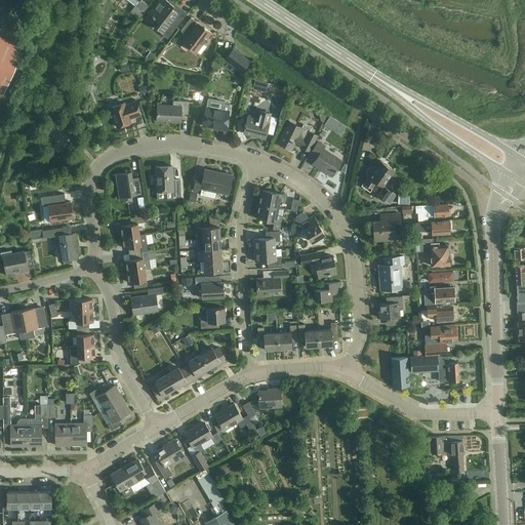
[(127,0),(134,5),(130,11),(138,18),(149,5),(140,0),(127,0)]
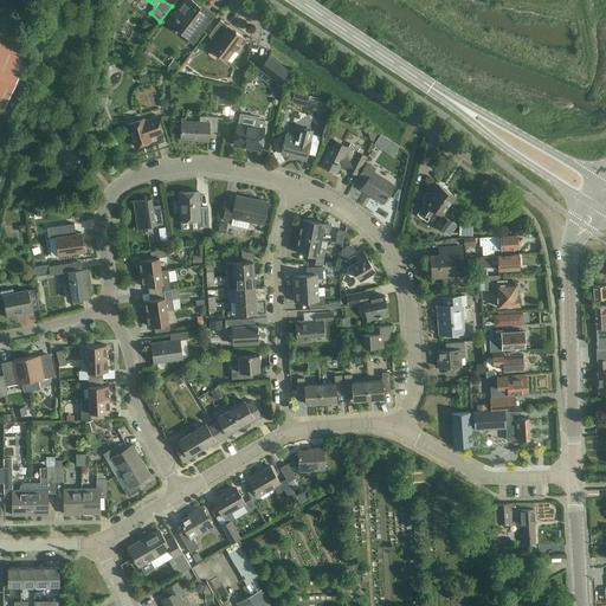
[(191,0),(181,0),(171,14),(185,25),(180,31),(187,36),(185,38),(193,44),(210,23),(202,17),(204,14),(198,10),(200,6),(191,0)]
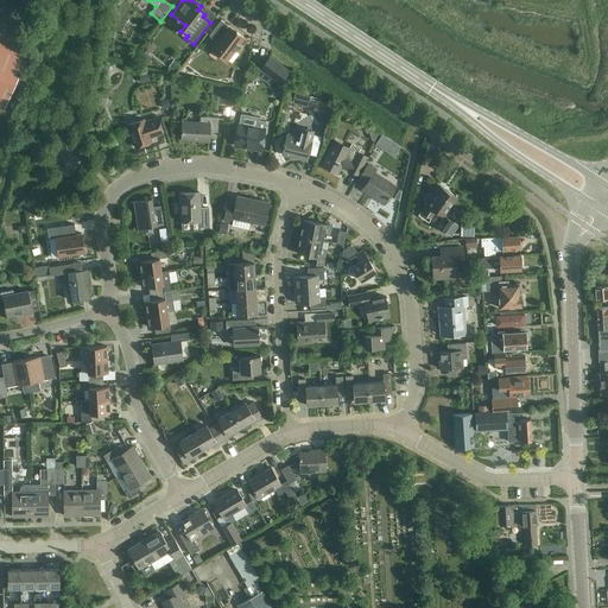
[(221,20),(209,36),(217,42),(213,48),(220,54),(219,55),(232,64),(240,54),(235,50),(245,38),(236,32),(235,33),(228,29),(229,26),(221,20)]
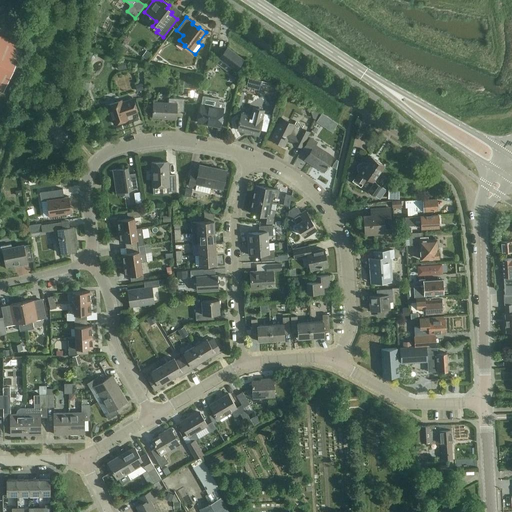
[(243,60),(227,48),(220,57),(236,70),(243,60)]
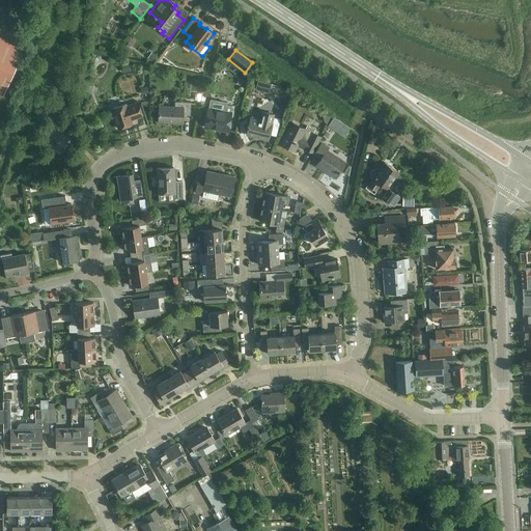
[(158,57),(151,52),(147,58),(154,63),(158,57)]
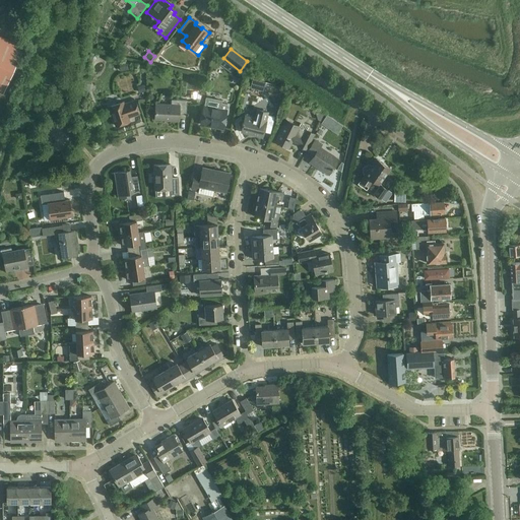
[(17,61),(0,53),(0,91),(3,93),(17,61)]
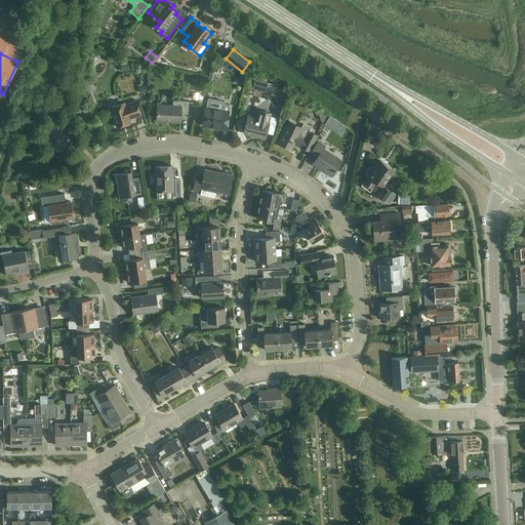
[(121,72),(129,71),(127,63),(120,64),(121,72)]
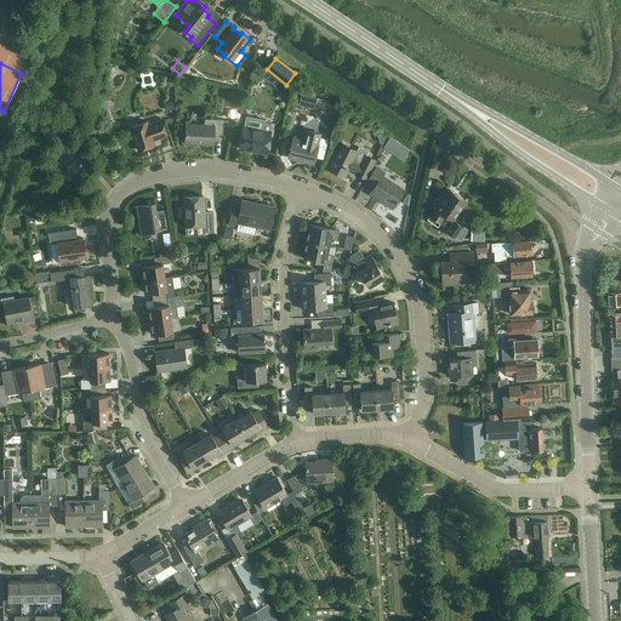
[(171,101),(164,104),(166,112),(174,108),(171,101)]
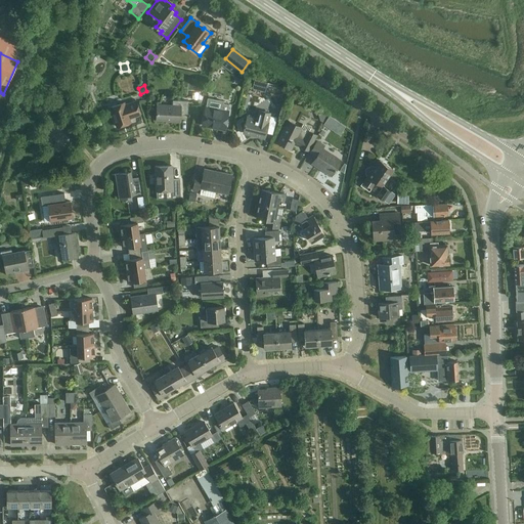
[(206,106),(202,125),(224,129),(227,111),(228,104),(223,103),(223,101),(208,98),(206,106)]
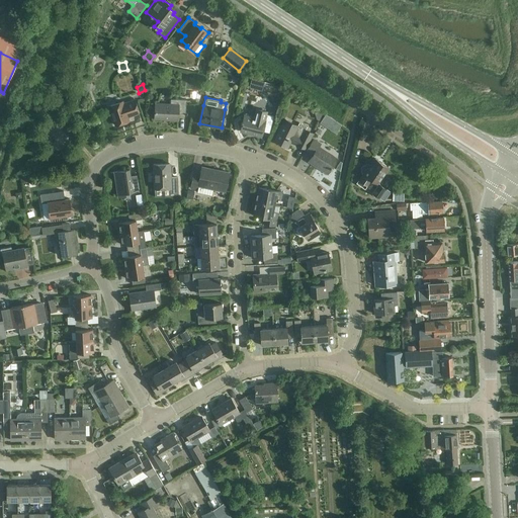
[(170,104),(155,103),(154,119),(170,120),(178,121),(178,113),(185,114),(186,100),(171,99),(170,104)]
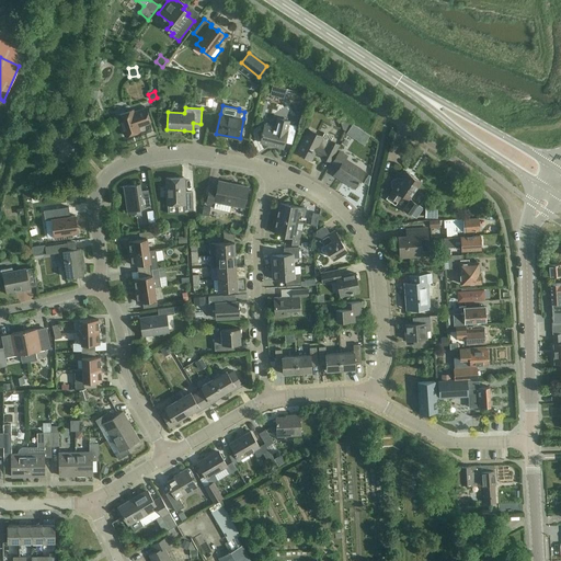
[(141,126),(151,123),(146,109),(134,112),(133,110),(118,115),(125,136),(139,132),(138,126),(140,125),(141,126)]
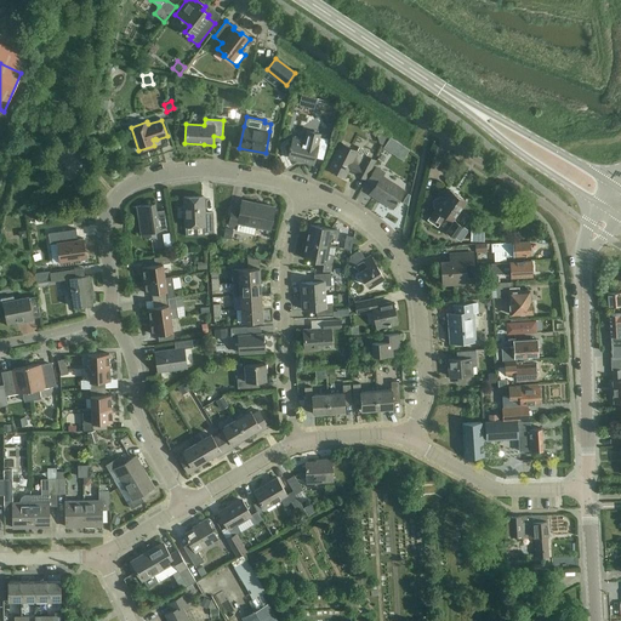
[(326,140),(320,138),(322,134),(307,130),(303,142),(292,140),(288,158),(313,164),(314,158),(322,160),(326,140)]
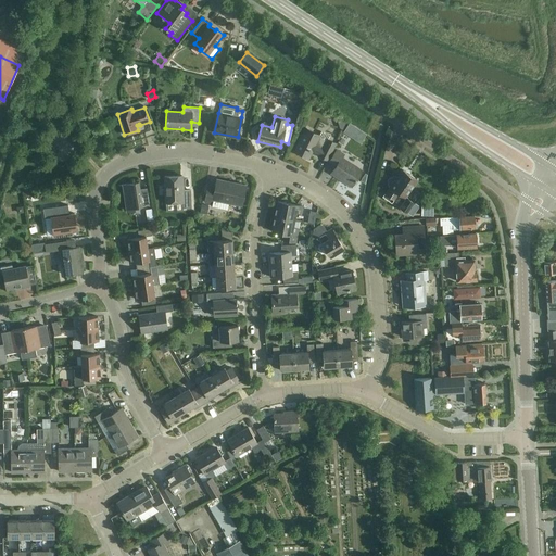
[(350,124),(343,133),(350,137),(359,144),(366,135),(356,127),(350,124)]
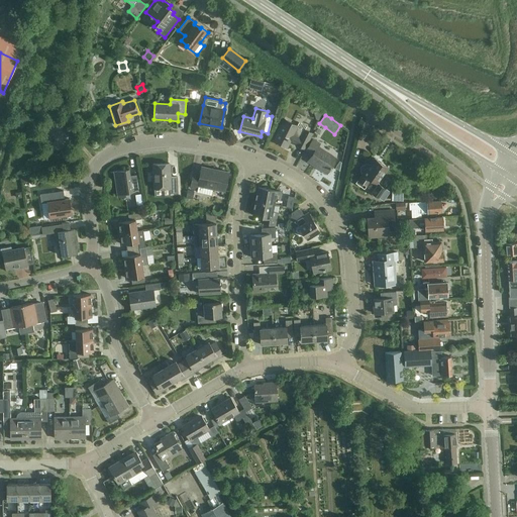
[(298,123),(297,126),(284,119),(273,140),(280,143),(279,145),(284,147),(285,145),(287,146),(291,137),(298,141),(296,144),(304,148),(311,133),(304,129),(305,126),(298,123)]
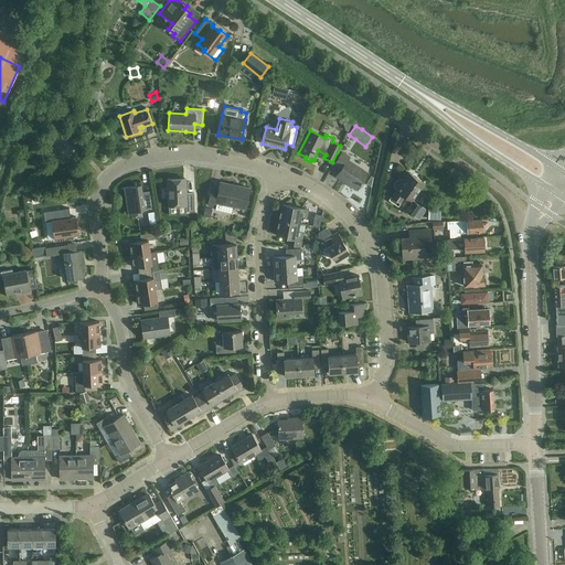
[(337,176),(356,190),(368,173),(348,159),(349,157),(341,152),(334,163),(341,168),(337,176)]
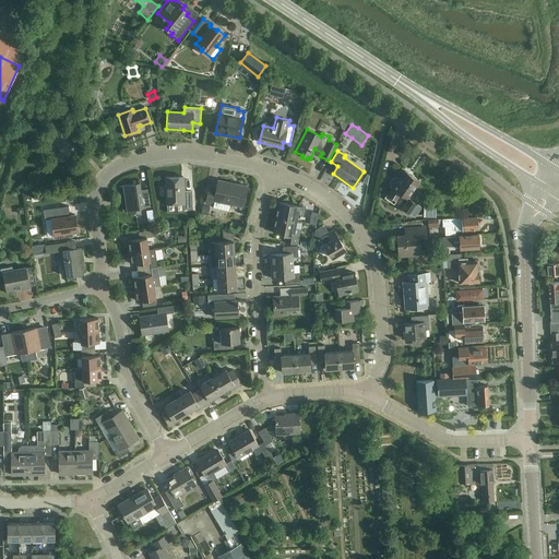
[(397,182),(395,180),(393,181),(390,185),(391,188),(392,188),(385,198),(393,203),(400,194),(405,199),(418,181),(405,171),(397,182)]
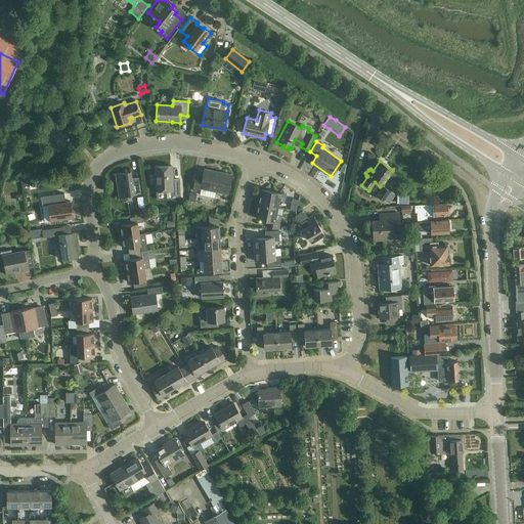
[(156,166),(157,190),(172,190),(172,195),(180,195),(179,179),(172,179),(172,166),(156,166)]
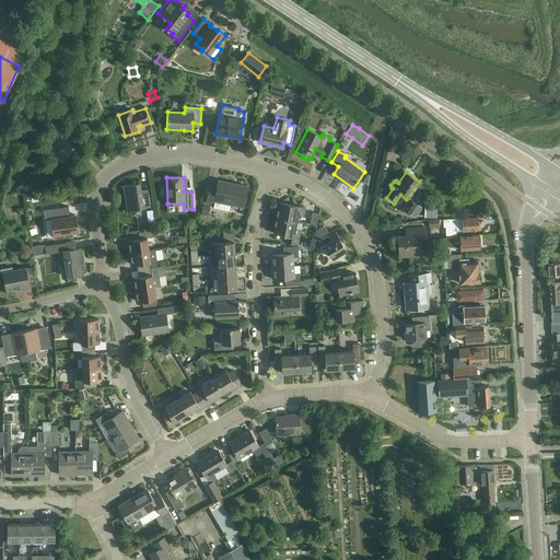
[(229,210),(231,203),(243,207),(247,186),(237,184),(237,186),(218,182),(217,188),(210,187),(207,202),(213,203),(213,207),(229,210)]
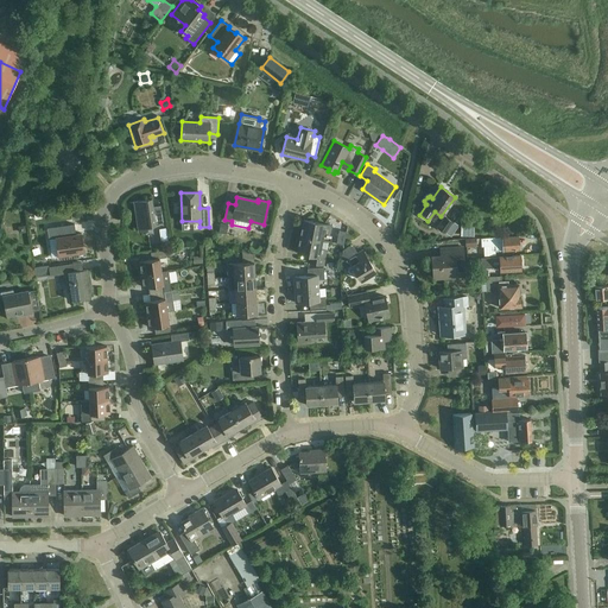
[(152,200),(134,202),(138,232),(147,230),(147,227),(164,225),(162,208),(153,209),(152,200)]
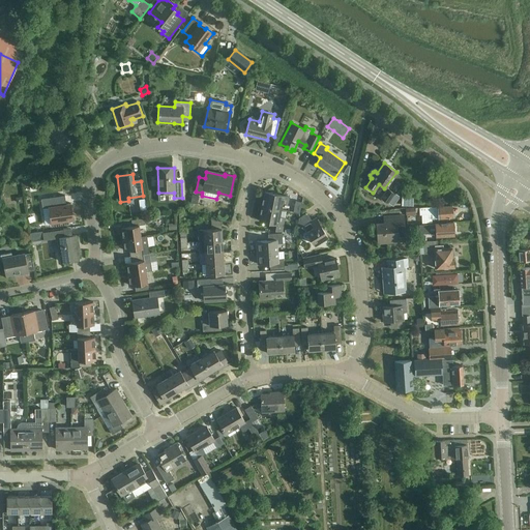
[(387,203),(394,193),(387,188),(380,199),(387,203)]
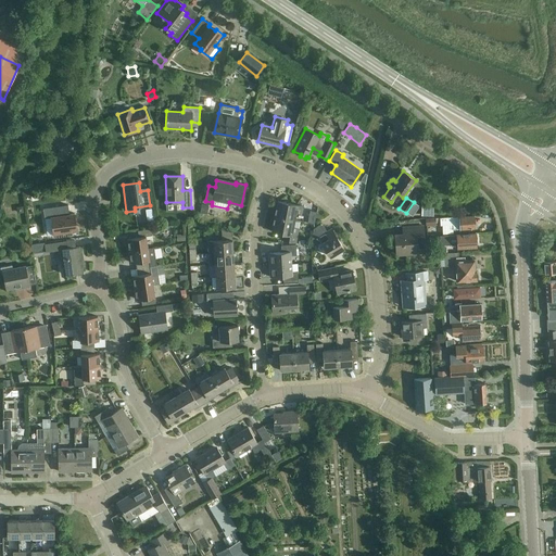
[(274,216),(294,219),(297,212),(301,213),(302,206),(277,201),(274,216)]
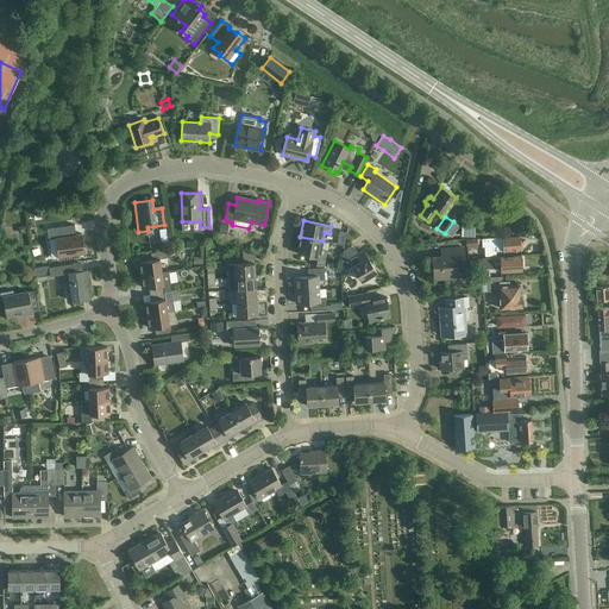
[(226,234),(228,225),(221,224),(219,233),(226,234)]
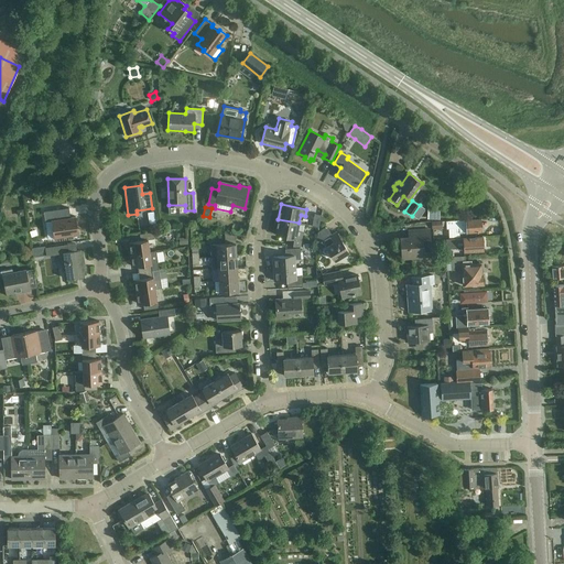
[(68,208),(43,212),(45,221),(52,220),(54,238),(78,235),(76,216),(71,217),(68,208)]
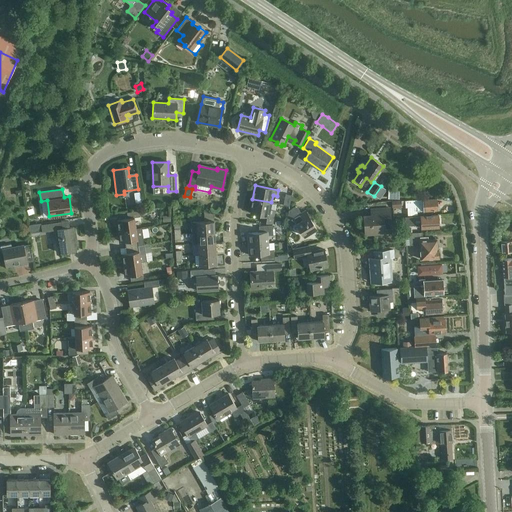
[(398,198),(398,189),(388,189),(388,198),(398,198)]
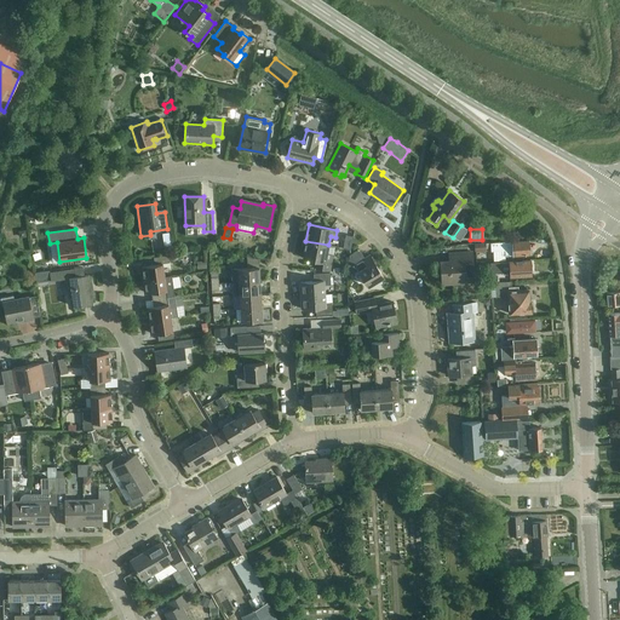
[(505,256),(529,253),(528,240),(491,242),(492,248),(498,248),(498,250),(505,250),(505,256)]
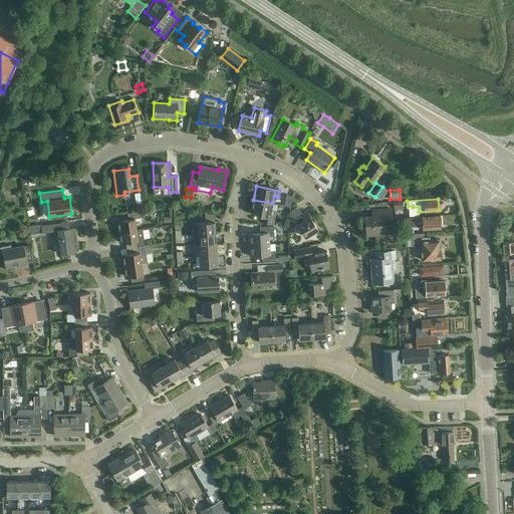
[(271,211),(272,203),(253,200),(251,213),(262,216),(261,222),(273,224),(275,212),(271,211)]
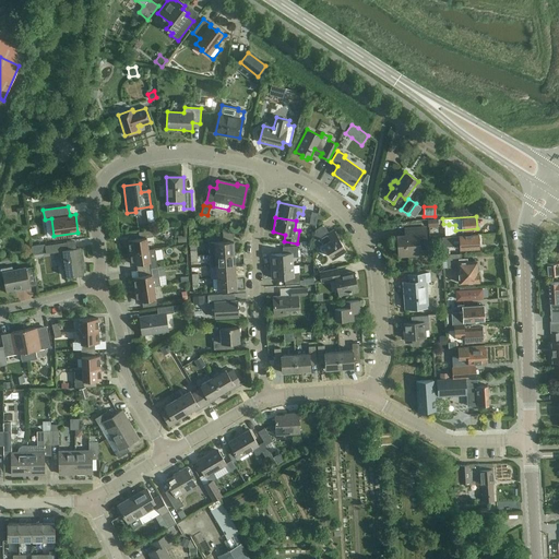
[(333,230),(326,234),(321,224),(313,229),(312,244),(314,247),(321,242),(331,258),(345,249),(333,230)]
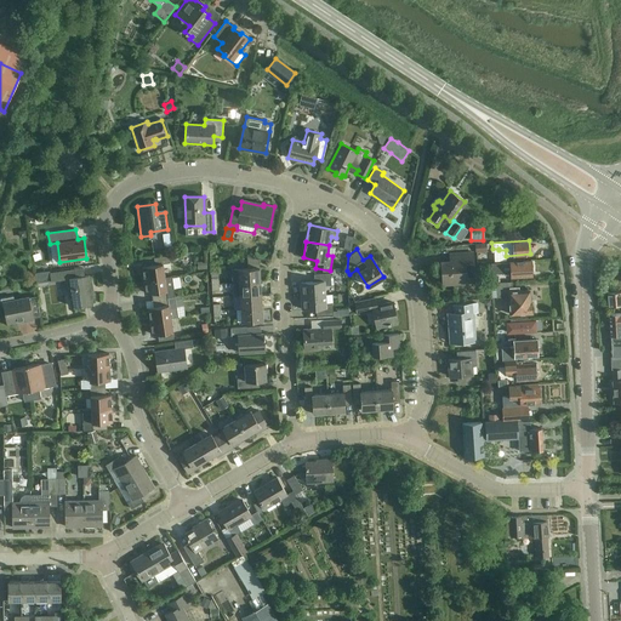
[(442,265),(443,283),(465,281),(465,271),(473,269),(471,252),(454,254),(455,263),(442,265)]
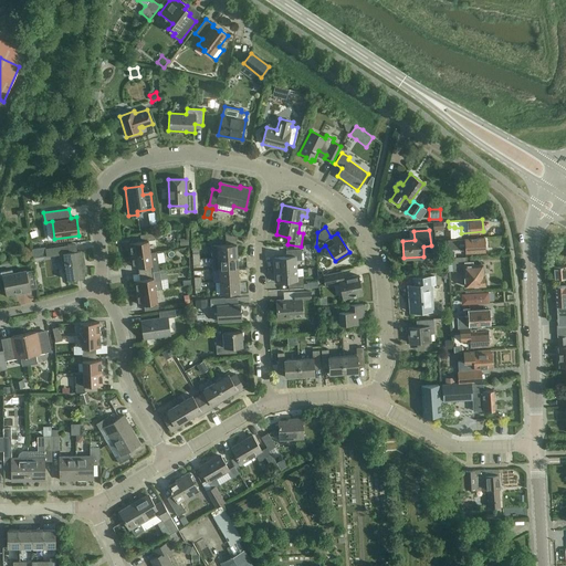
[(132,255),(150,252),(148,241),(155,240),(154,233),(140,234),(140,241),(129,243),(132,255)]
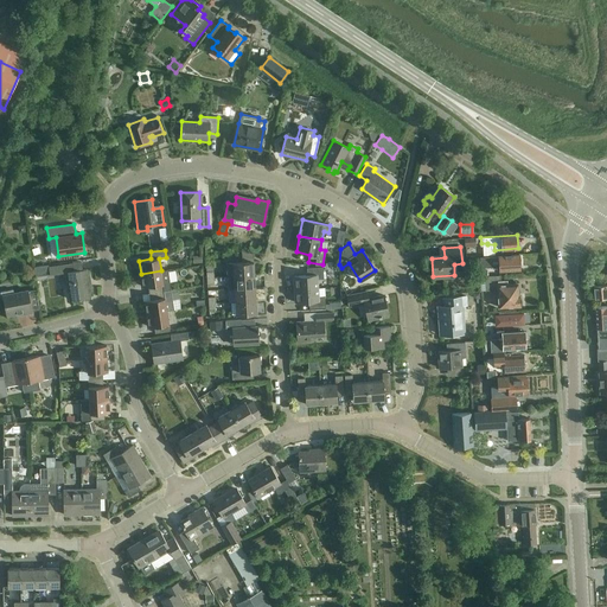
[(254,275),(253,262),(253,254),(241,251),(242,262),(225,263),(227,276),(254,275)]
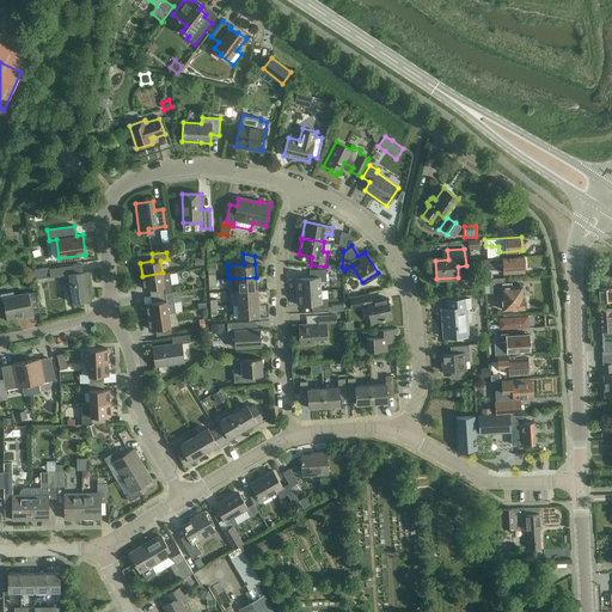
[(503,273),(524,271),(522,256),(502,257),(502,263),(491,263),(491,269),(503,268),(503,273)]
